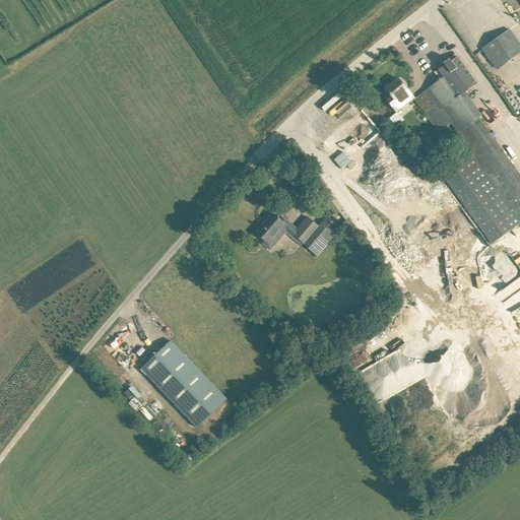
[(489,58),(498,70),(519,53),(519,44),(516,38),(510,29),(482,49),(489,58)]
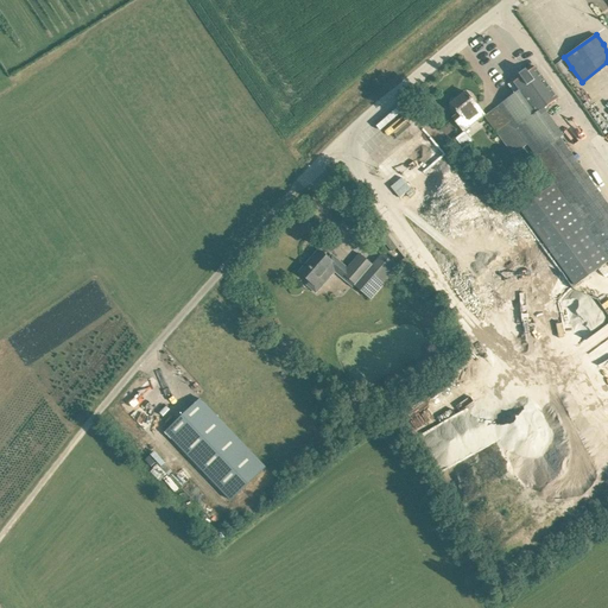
[(499,106),(527,145),(556,183),(520,209),(576,285),(607,261),(607,207),(559,139),(564,135),(545,108),(558,99),(536,68),(529,73),(526,69),(519,75),(521,77),(514,83),(520,90),(499,106)]
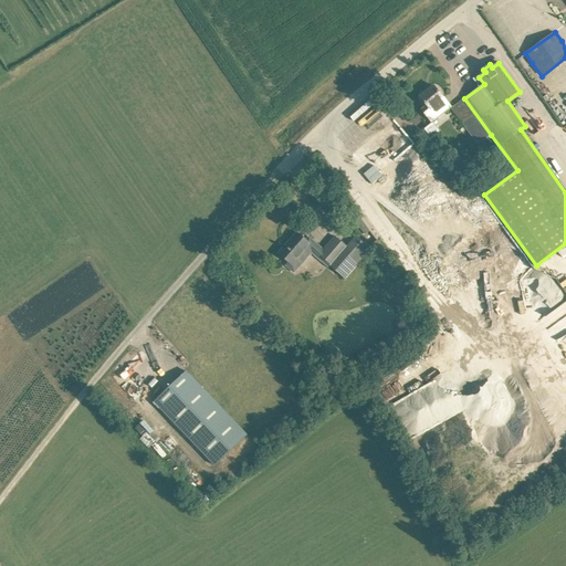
[(423,111),(432,122),(450,107),(443,98),(433,86),(420,97),(428,106),(423,111)]
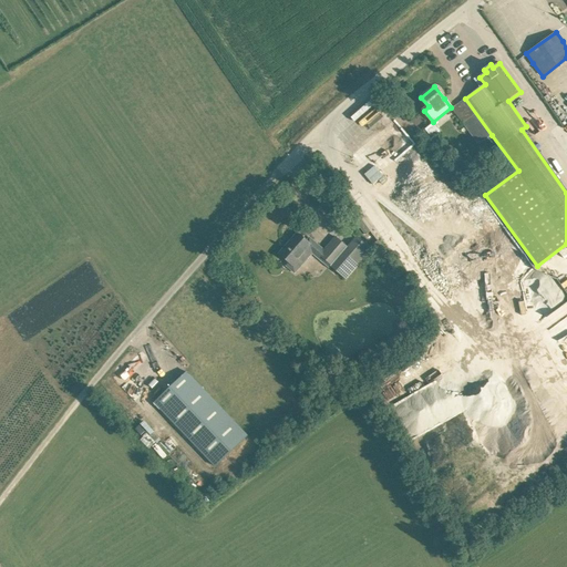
[(478,145),(492,135),(465,99),(454,106),(465,121),(462,123),(478,145)]
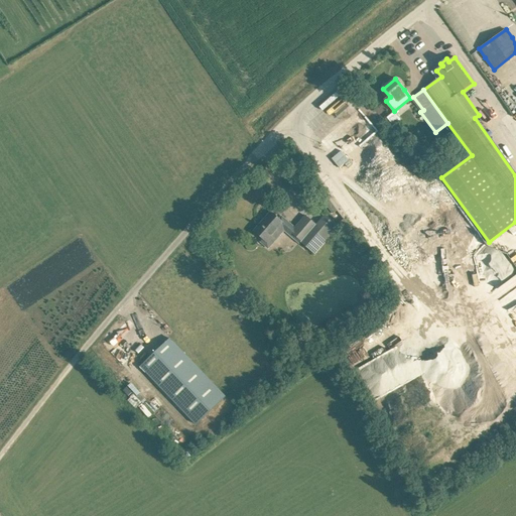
[(376,130),(360,112),(323,143),(339,162),(376,130)]
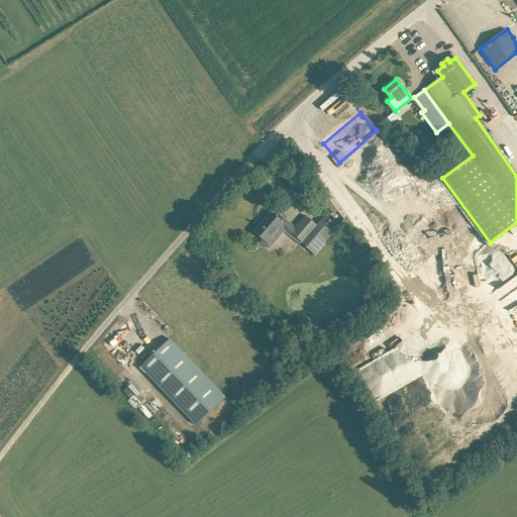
[(326,204),(334,213),(338,209),(331,200),(326,204)]
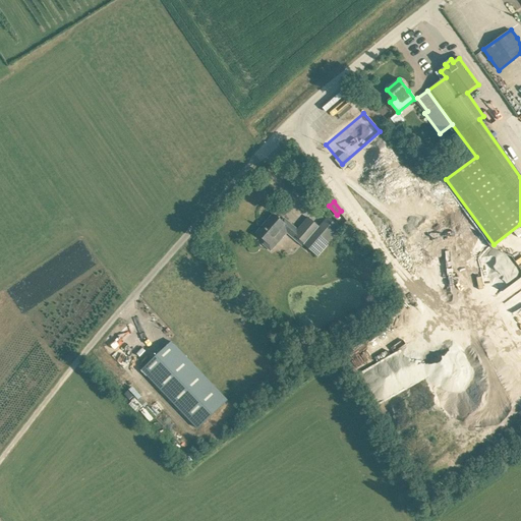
[(268,222),(257,234),(274,248),(287,232),(303,246),(304,244),(319,256),(342,229),(328,217),(319,227),(308,218),(298,230),(285,219),(282,222),(274,215),(268,222)]
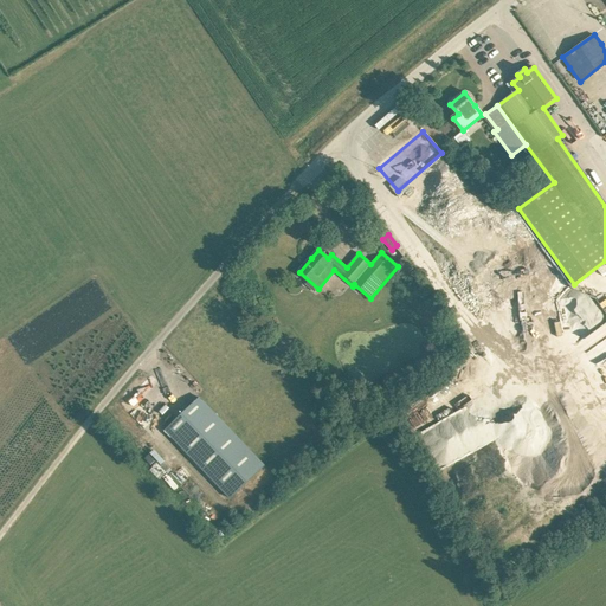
[(200,398),(165,430),(230,500),(265,466),(200,398)]
